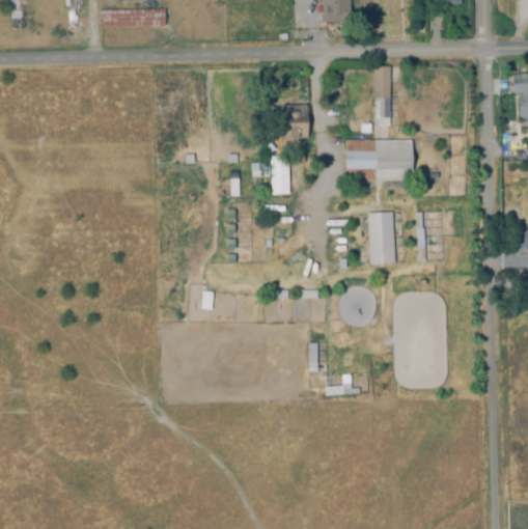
[(324,21),(324,0),(351,0),(351,21),(324,21)]
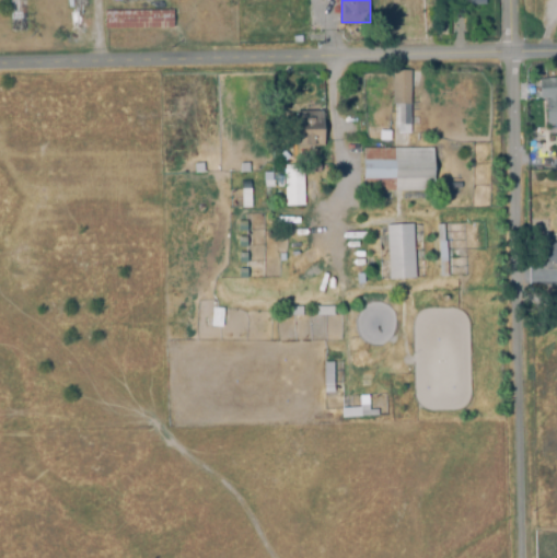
[(107,28),(107,11),(175,10),(175,27),(107,28)]
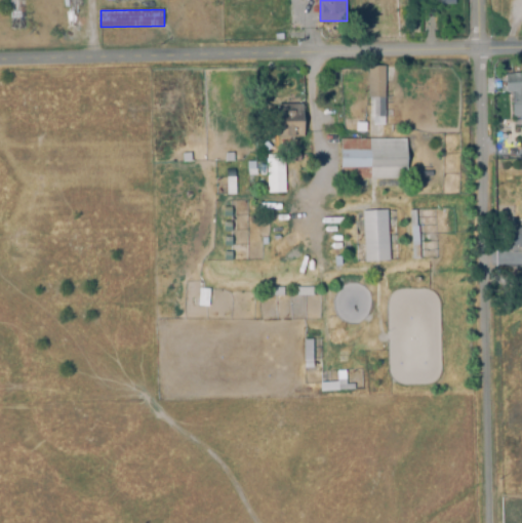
[(385,117),(373,116),(374,98),(369,98),(369,66),(386,66),(385,117)]
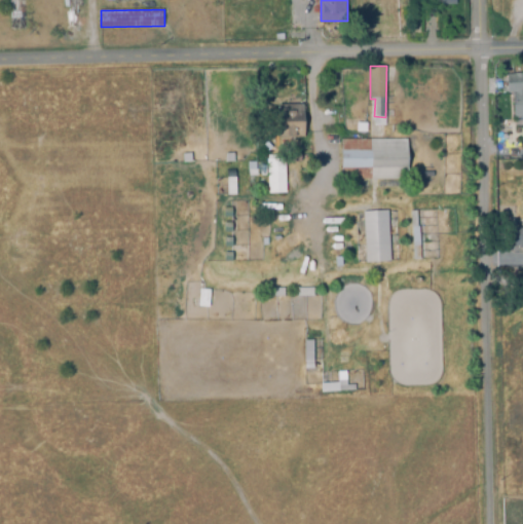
[(522,116),(516,117),(514,92),(509,92),(508,74),(522,73),(522,116)]
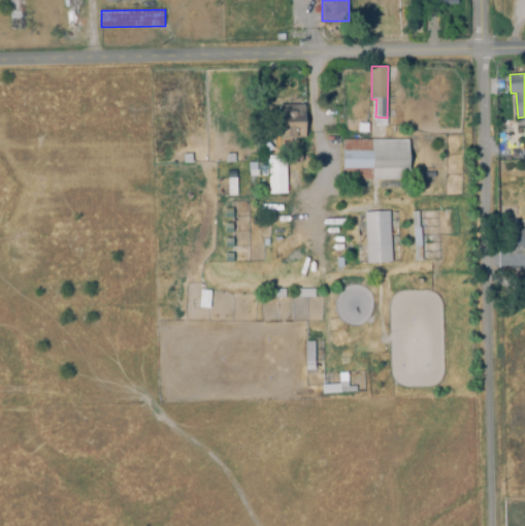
[(283,138),(282,104),(306,104),(306,137),(283,138)]
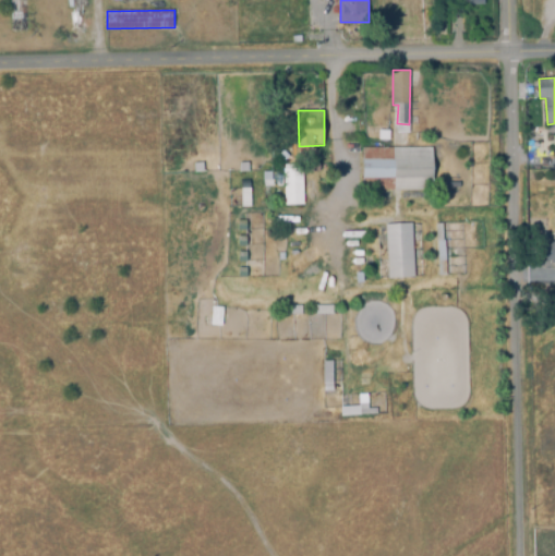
[(434,190),(364,190),(364,147),(434,146),(434,190)]
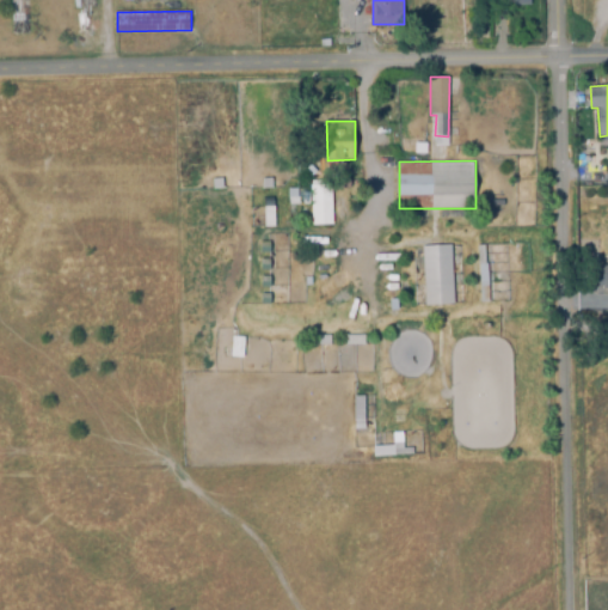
[(336,188),(336,175),(351,175),(351,188),(336,188)]
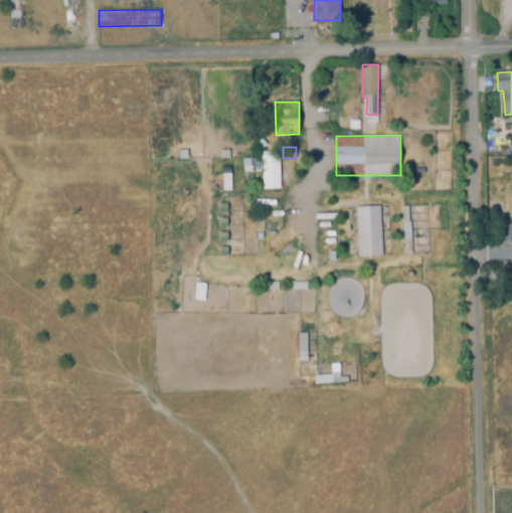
[(266,189),(264,151),(280,151),(281,188),(266,189)]
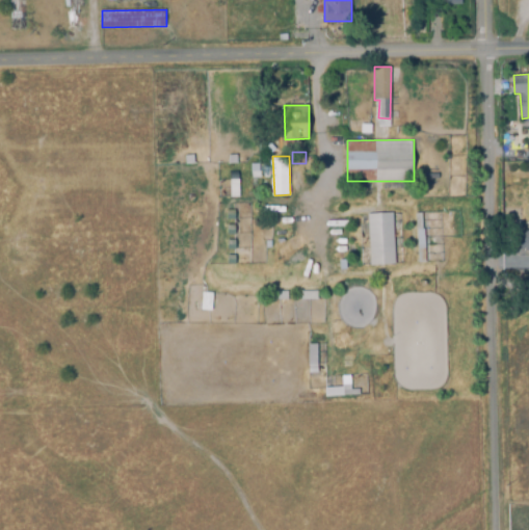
[(427,243),(426,210),(417,211),(418,243),(427,243)]
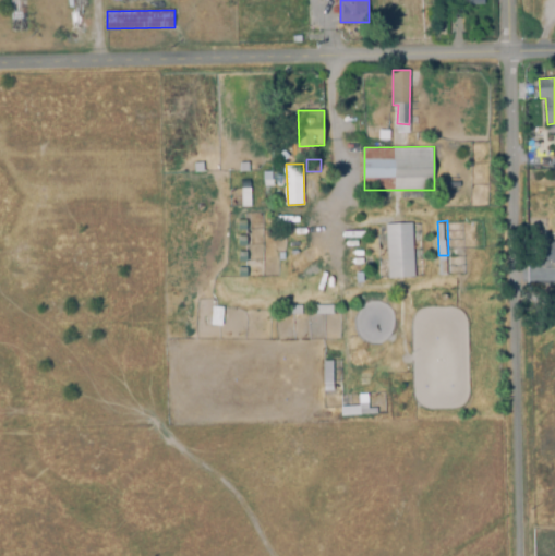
[(391,280),(389,227),(417,226),(419,279),(391,280)]
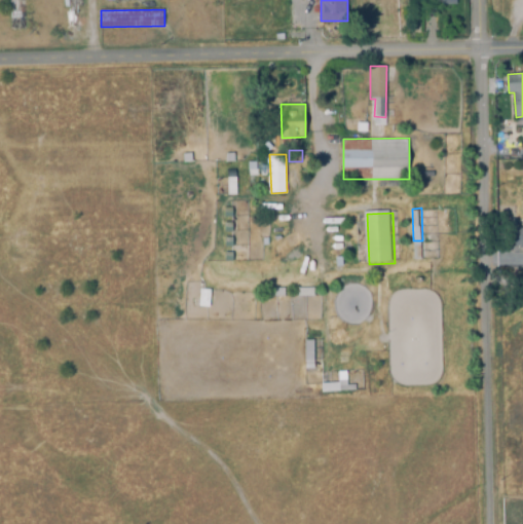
[(522,247),(512,248),(511,228),(522,226),(522,247)]
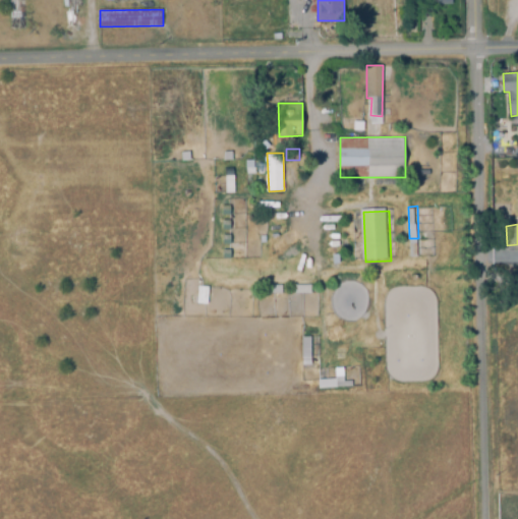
[(208,301),(209,284),(198,284),(198,301),(208,301)]
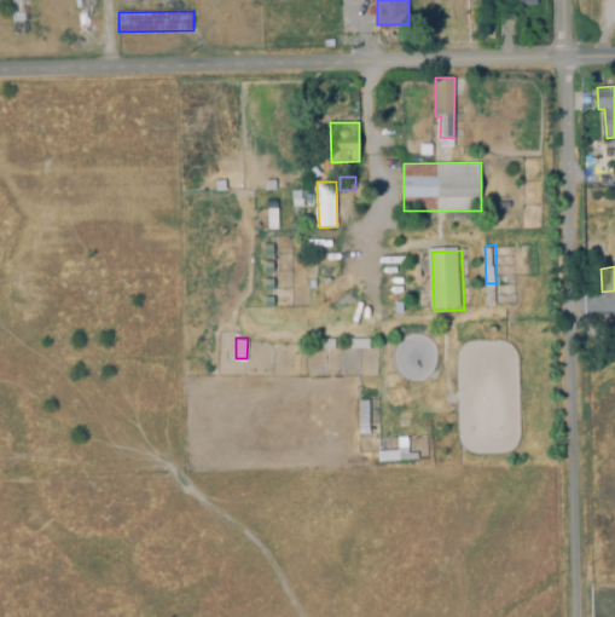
[(355,350),(355,340),(375,340),(375,350),(355,350)]
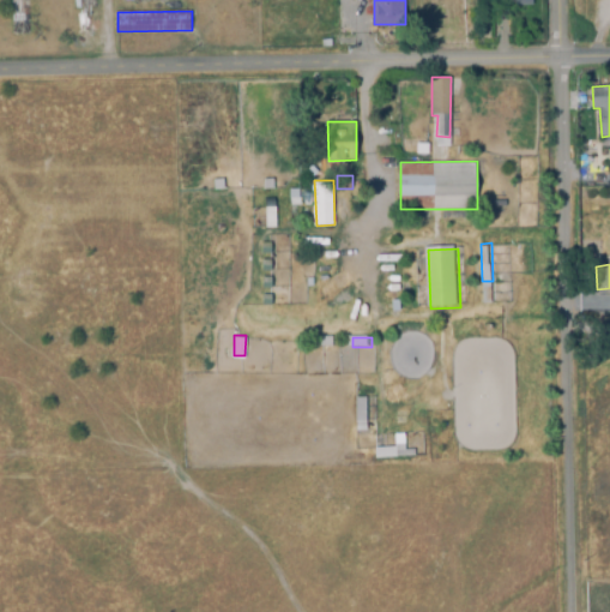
[(366,395),(356,395),(357,427),(367,427),(366,395)]
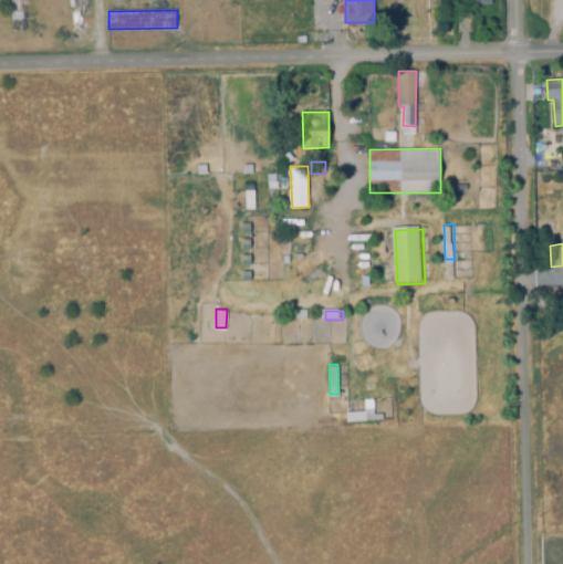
[(374,416),(374,404),(365,404),(365,409),(346,409),(347,418),(374,416)]
